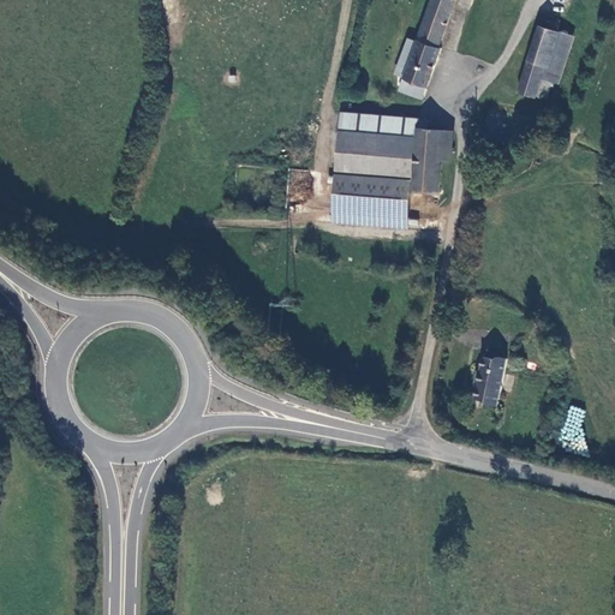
[(457,0),(431,0),(416,43),(407,41),(402,53),(410,55),(398,90),(423,97),(457,0)]
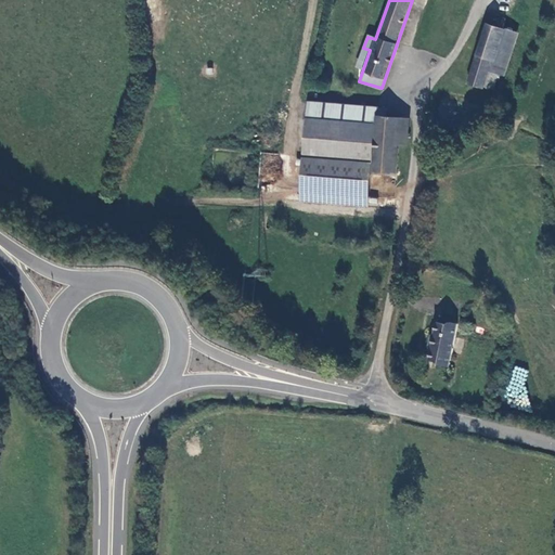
[(500,50),(506,30),(488,24),(481,43),(500,50)]
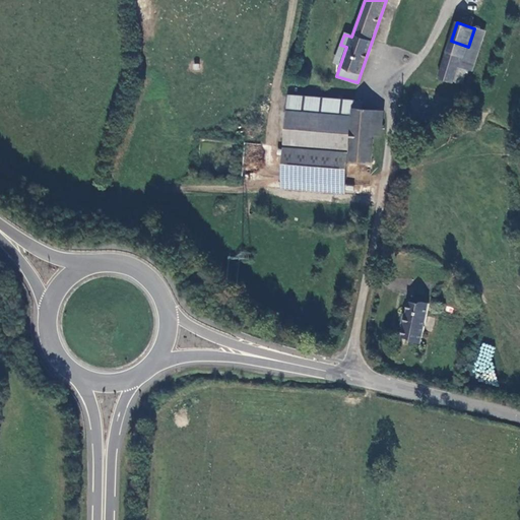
[(482,31),(474,28),(468,47),(461,65),(467,67),(470,68),(482,31)]
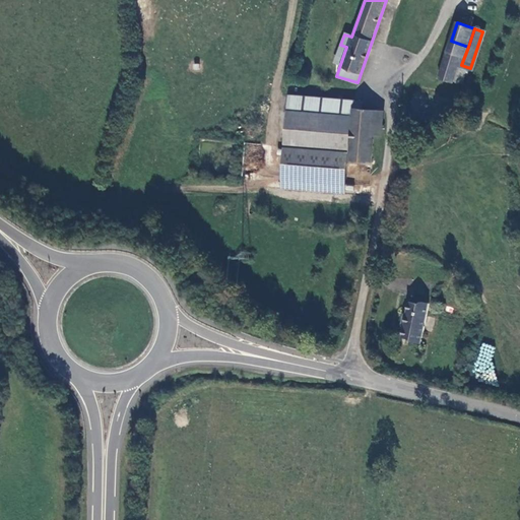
[(451,41),(438,78),(452,83),(453,79),(462,82),(467,67),(461,65),(468,47),(451,41)]
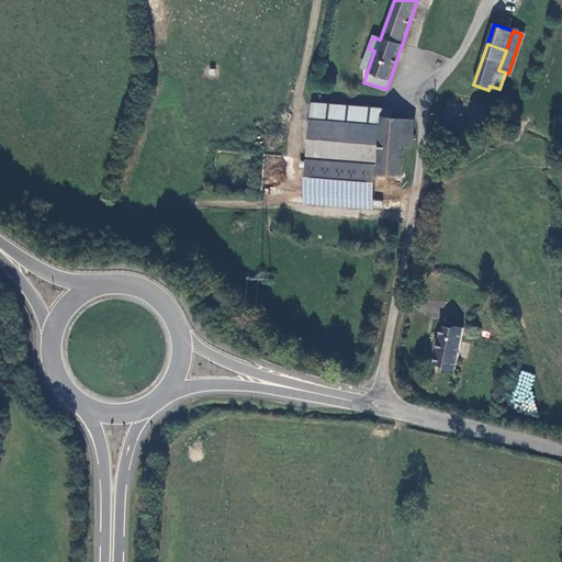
[(382,110),(315,103),(311,158),(377,166),(382,110)]
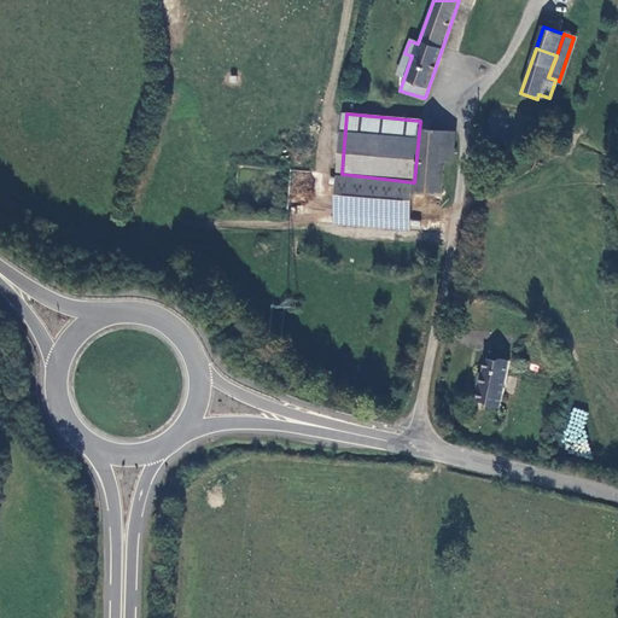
[(441,196),(443,162),(445,132),(431,132),(432,124),(420,123),(415,194),(441,196)]
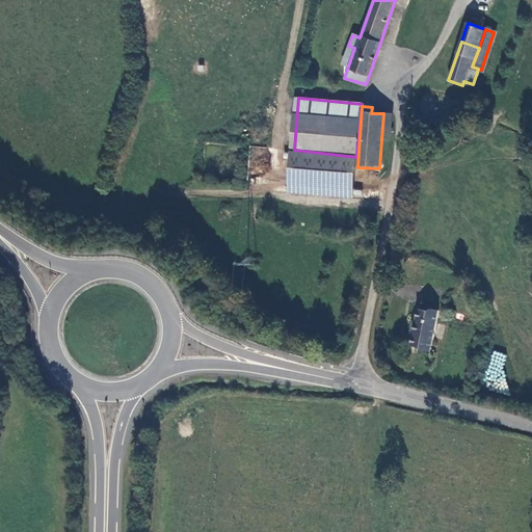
[(394,114),(383,113),(381,139),(392,140),(394,114)]
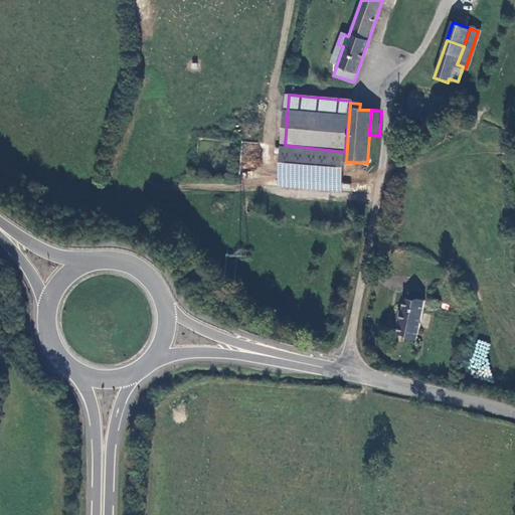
[(345,152),(285,145),(282,176),(343,182),(345,152)]
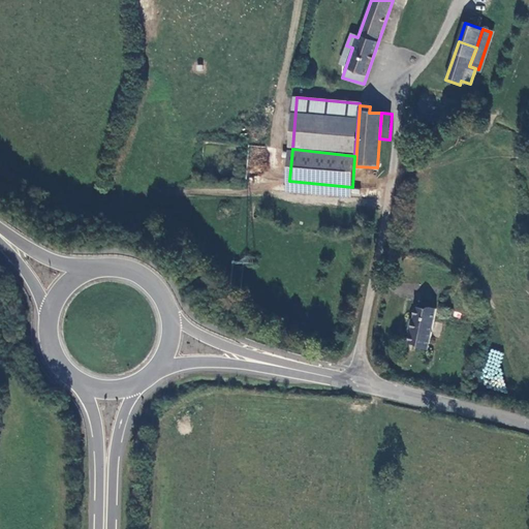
[(421,348),(430,349),(438,308),(433,307),(428,309),(416,307),(415,318),(414,318),(411,332),(412,332),(410,343),(421,345),(421,348)]
